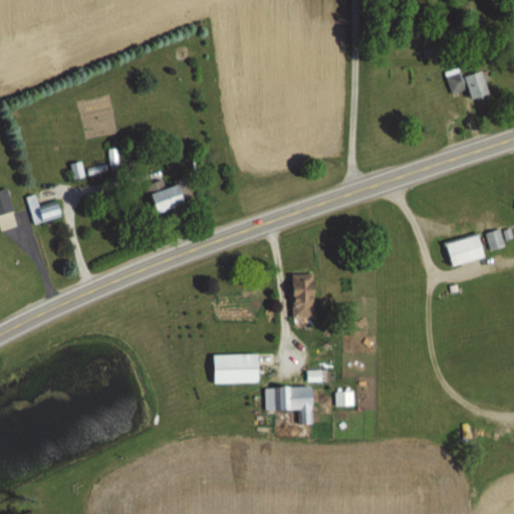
[(451,93),(468,89),(471,100),(489,95),(483,71),(461,76),(459,70),(446,73),(451,93)]
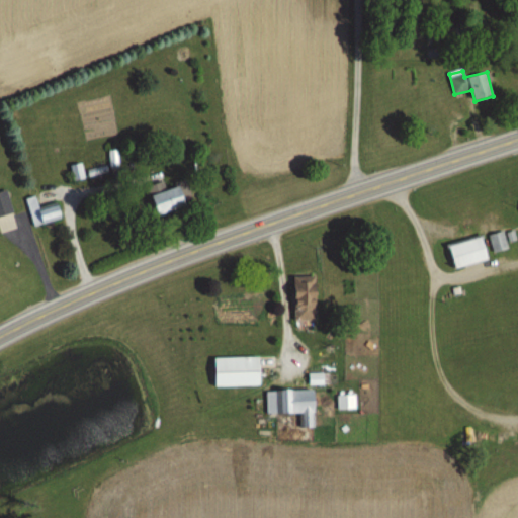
[(193,194),(188,181),(152,193),(159,214),(187,205),(184,197),(193,194)]
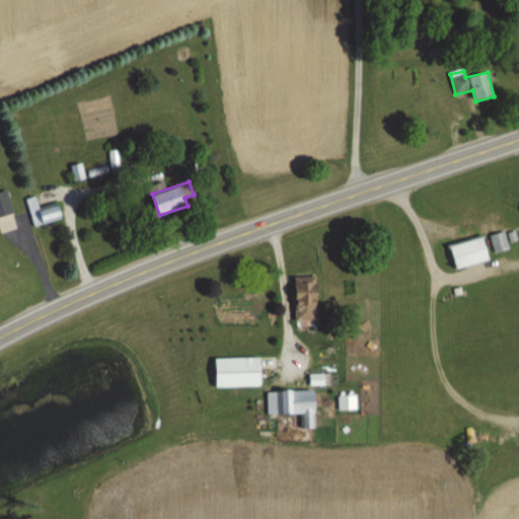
[(0,217),(14,214),(7,190),(0,192),(0,217)]
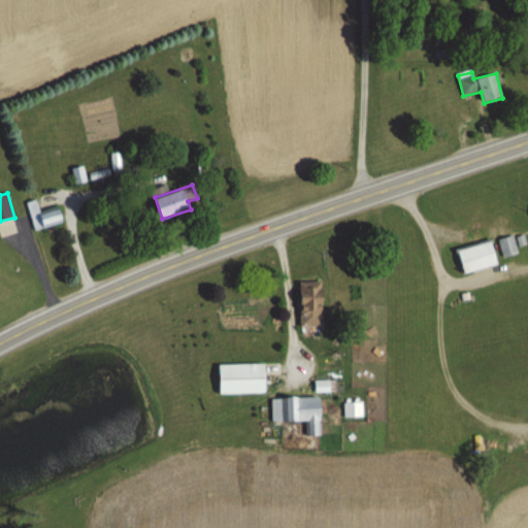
[(27,203),(36,231),(64,222),(59,205),(40,211),(36,200),(27,203)]
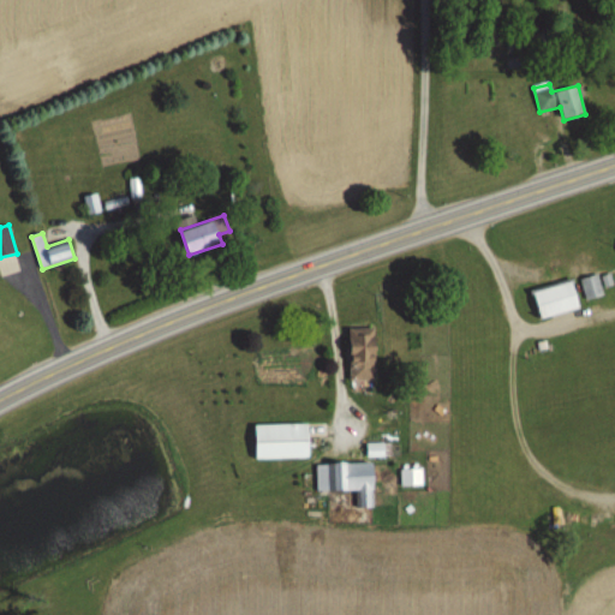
[(587,299),(603,294),(598,275),(581,279),(587,299)]
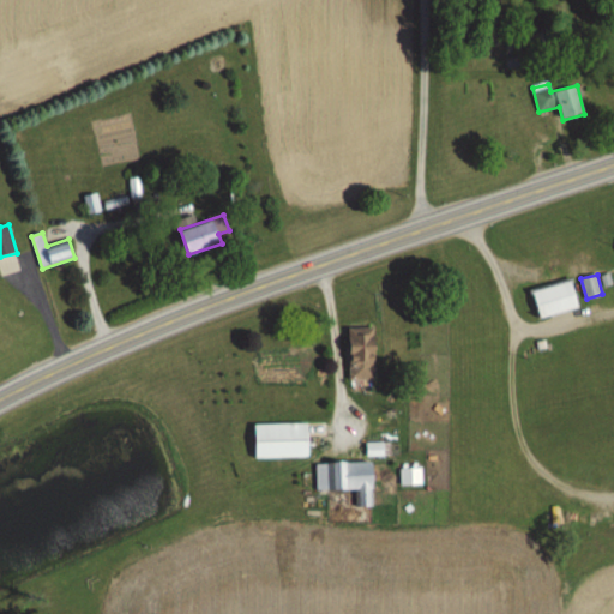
[(579,306),(570,278),(533,290),(541,318),(579,306)]
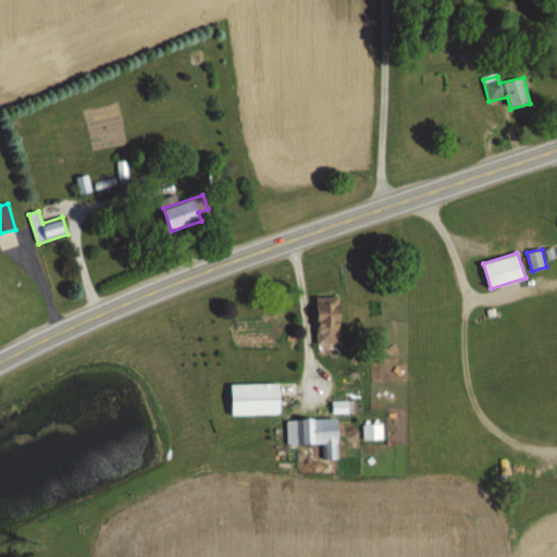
[(318,346),(342,346),(341,296),(318,296),(318,346)]
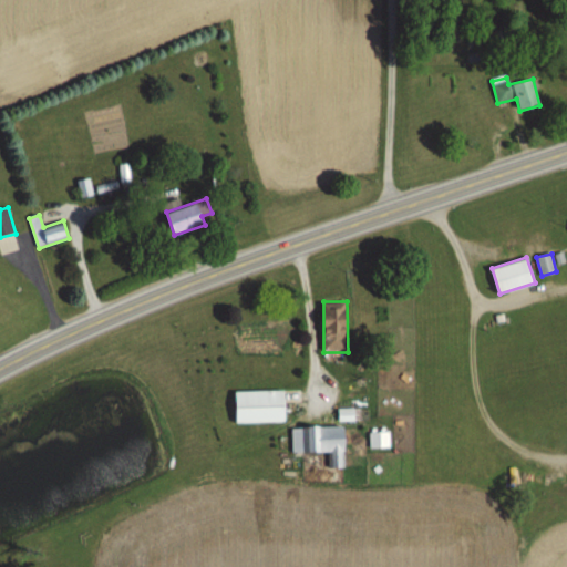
[(236,423),(285,423),(285,391),(236,391),(236,423)]
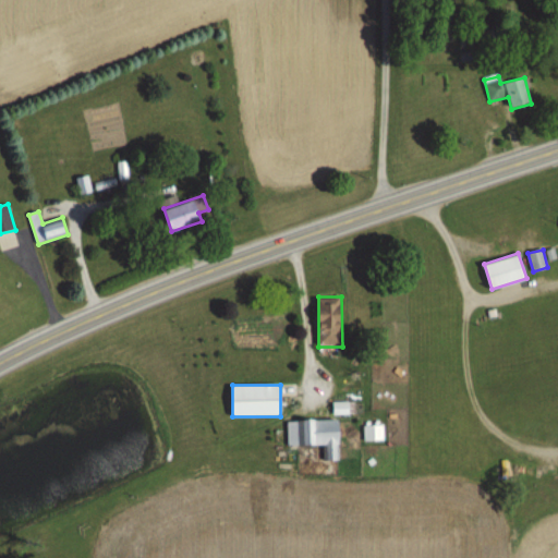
[(288,447),(324,447),(324,461),(339,461),(339,421),(288,421),(288,447)]
